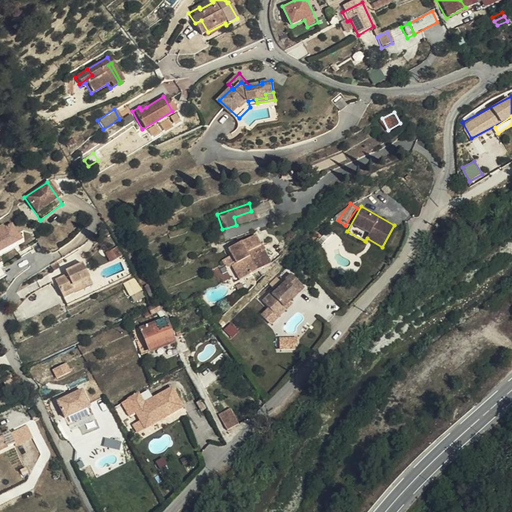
[(254,219),(251,211),(234,217),(236,225),(254,219)]
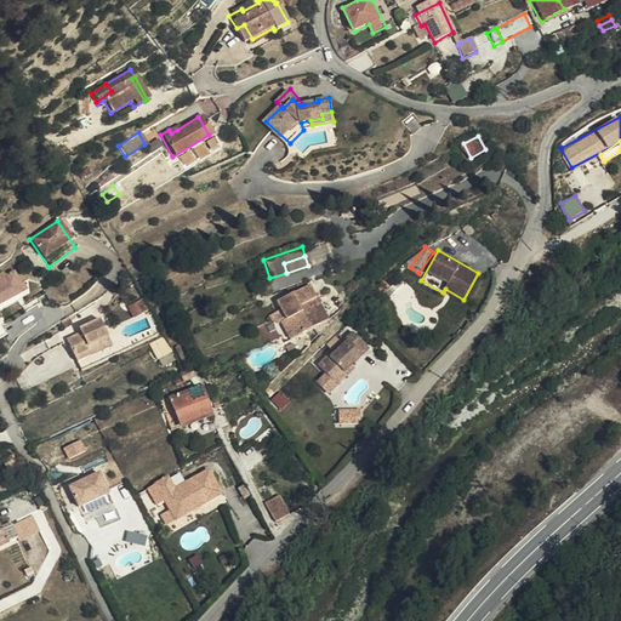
[(0,298),(12,292),(16,296),(23,292),(10,267),(1,272),(0,269),(0,298)]
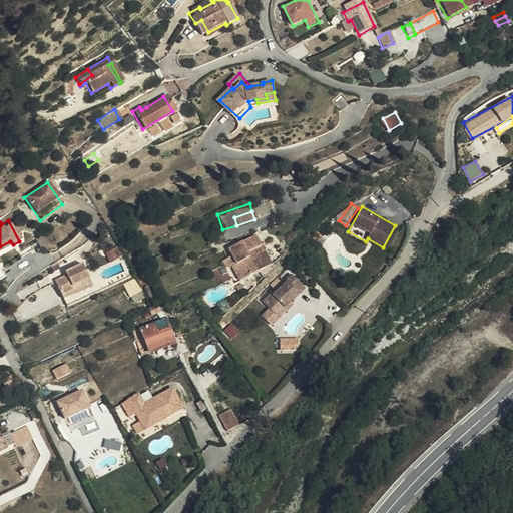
[(232,261),(258,245),(252,234),(226,249),(232,261)]
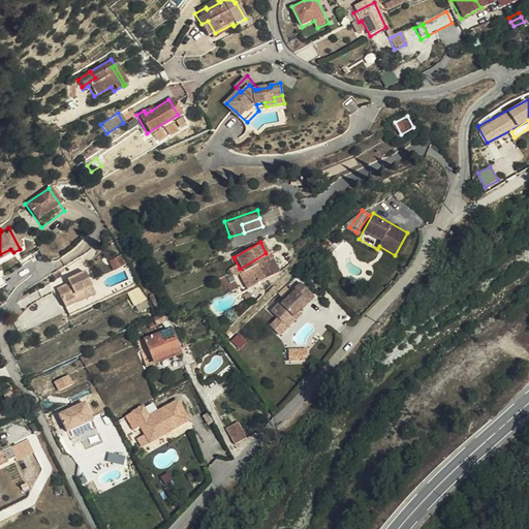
[(0,258),(13,252),(10,249),(0,254),(0,258)]
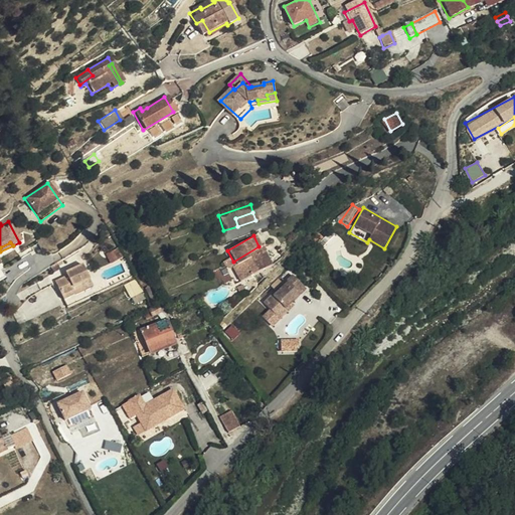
[(269,266),(259,246),(233,262),(237,268),(241,265),(248,278),(269,266)]
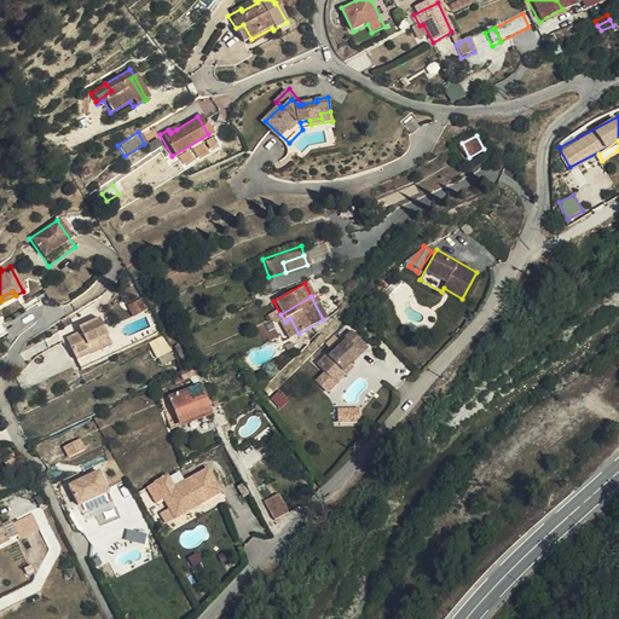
[(126,310),(119,312),(123,320),(131,318),(126,310)]
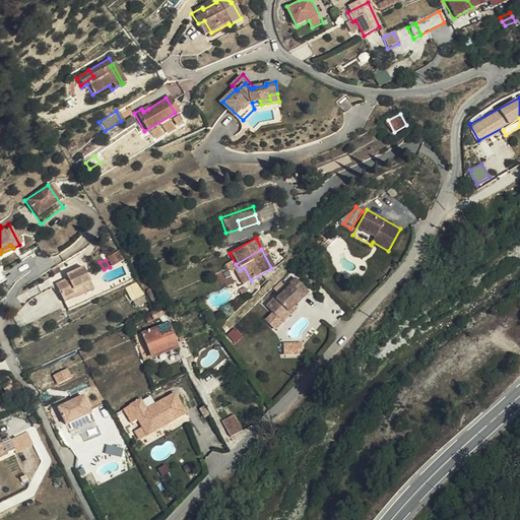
[(104,269),(100,262),(93,263),(98,272),(104,269)]
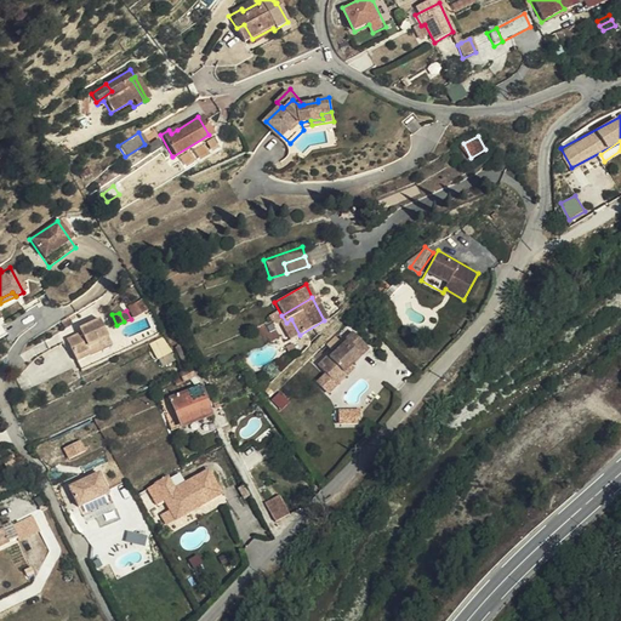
[(296,337),(300,335),(291,319),(286,323),(296,337)]
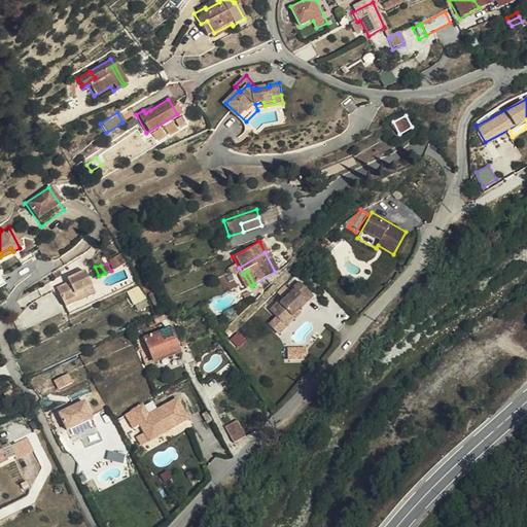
[(83,273),(66,280),(67,284),(55,289),(64,308),(84,299),(81,291),(91,288),(83,273)]
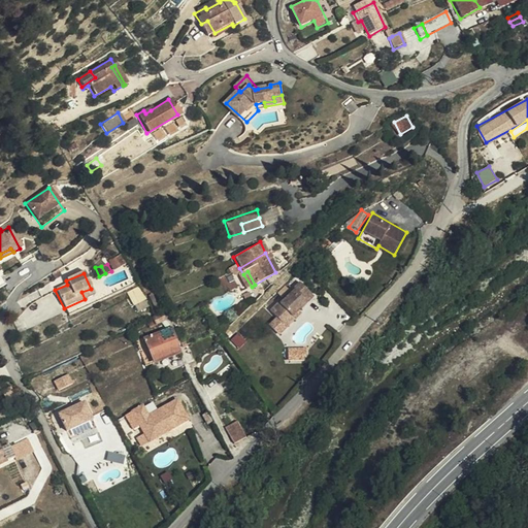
[(252,287),(243,274),(238,277),(246,290),(252,287)]
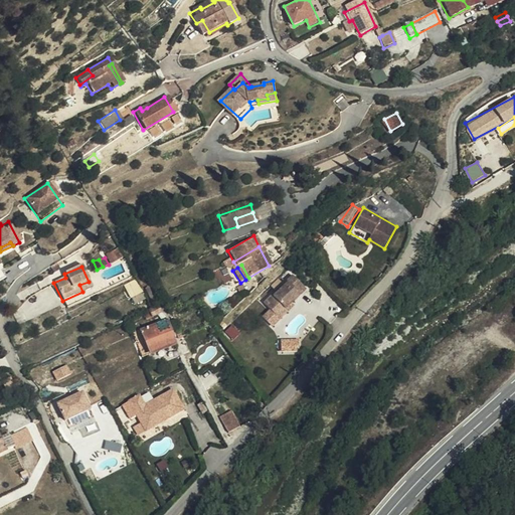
[(280,314),(286,308),(301,295),(288,280),(282,286),(283,288),(269,302),(267,301),(259,309),(265,315),(274,325),(282,317),(280,314)]
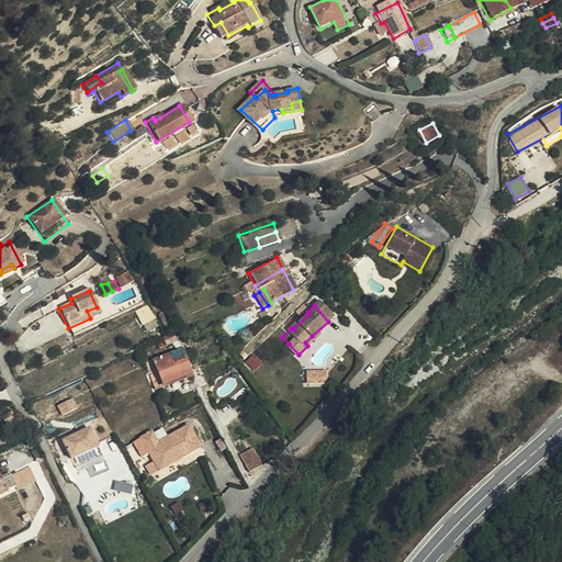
[(263,311),(256,314),(259,323),(268,319),(263,311)]
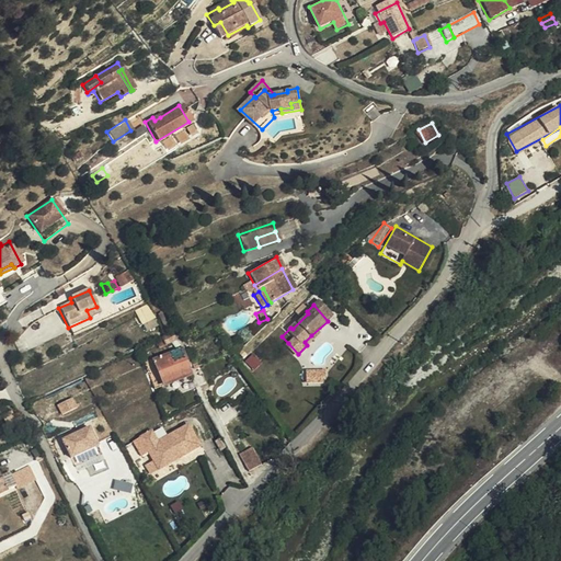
[(141,311),(128,317),(134,329),(146,323),(141,311)]
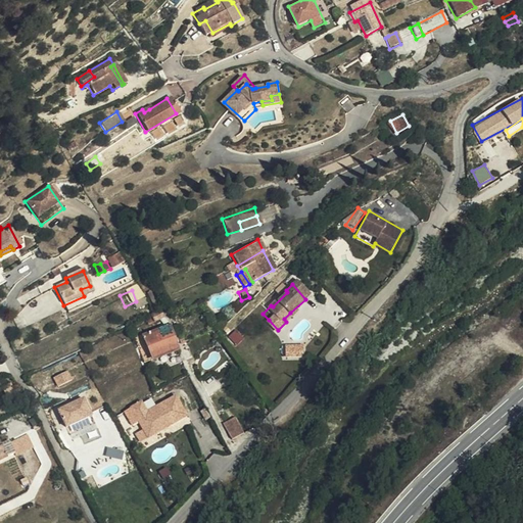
[(157,313),(150,316),(152,322),(160,318),(157,313)]
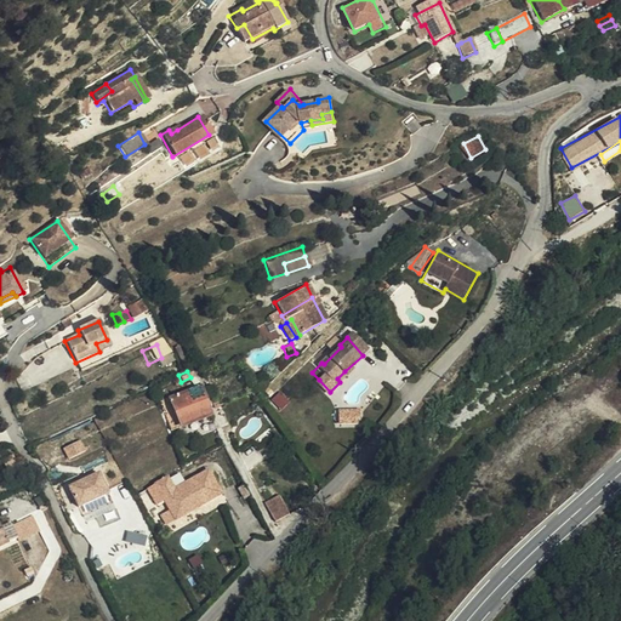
[(348,375),(345,371),(337,379),(340,382),(348,375)]
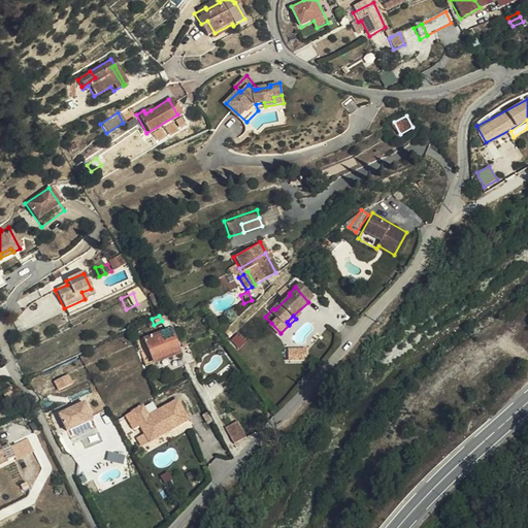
[(281,333),(271,323),(264,330),(272,339),(281,333)]
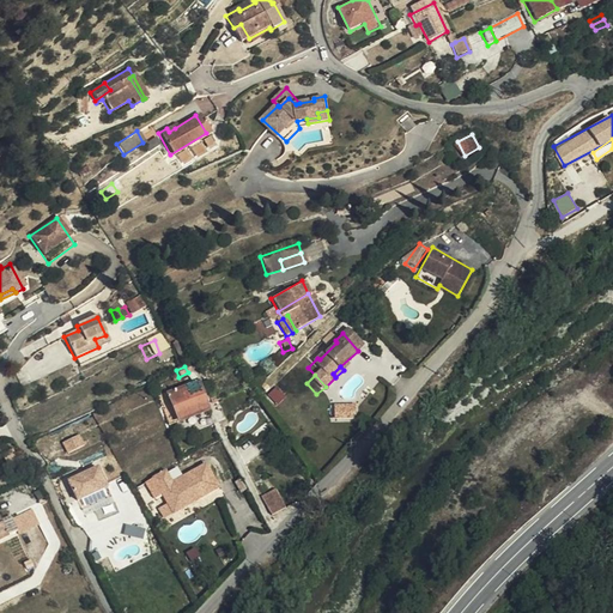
[(194,383),(168,395),(180,424),(207,411),(194,383)]
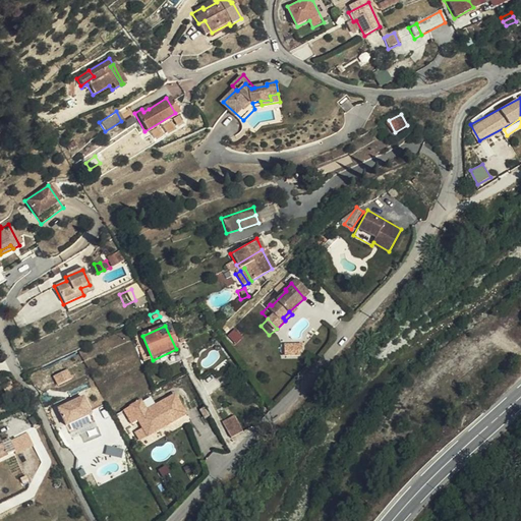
[(153,360),(142,336),(133,340),(143,364),(153,360)]
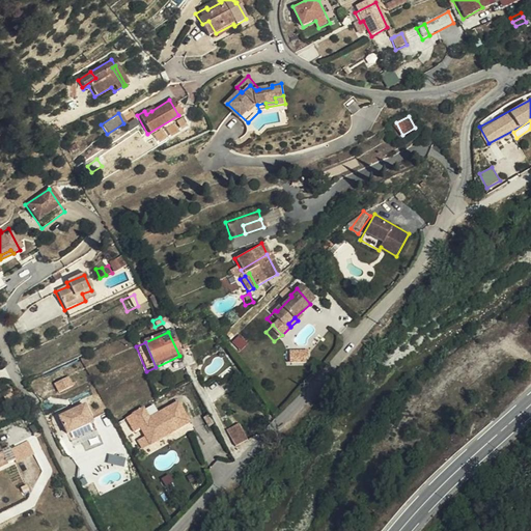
[(67,376),(54,383),(58,393),(72,386),(67,376)]
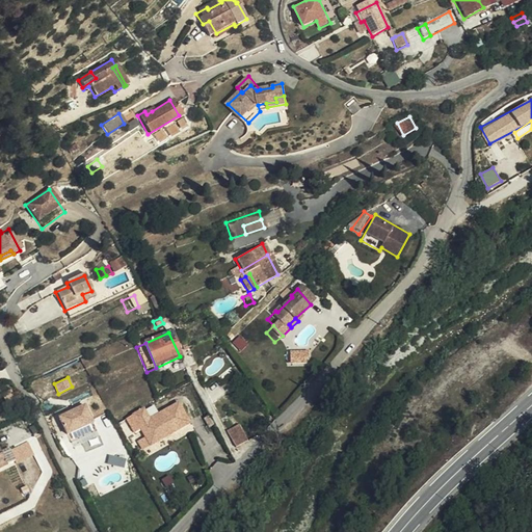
[(151,446),(165,436),(163,433),(170,429),(173,432),(189,422),(188,420),(189,419),(188,415),(186,417),(178,402),(149,419),(142,408),(132,415),(126,418),(134,431),(140,428),(151,446)]
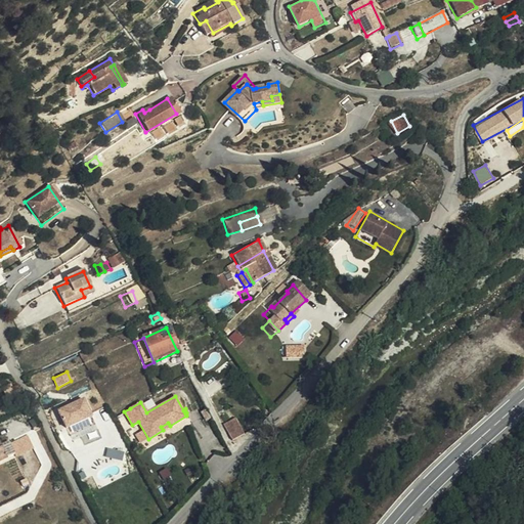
[(67,429),(91,416),(83,399),(57,411),(67,429)]
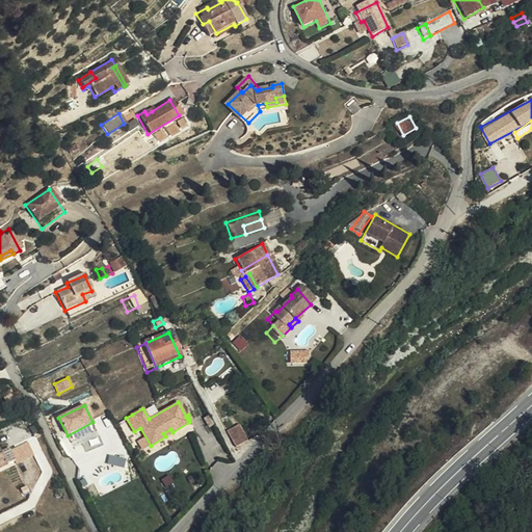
[(211,424),(207,417),(203,420),(206,427),(211,424)]
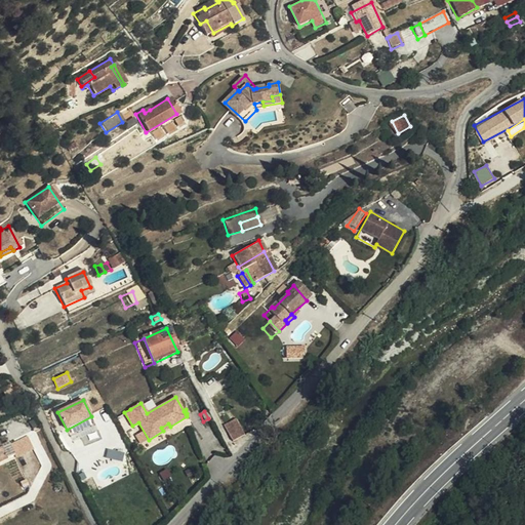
[(95,425),(91,416),(67,430),(71,438),(95,425)]
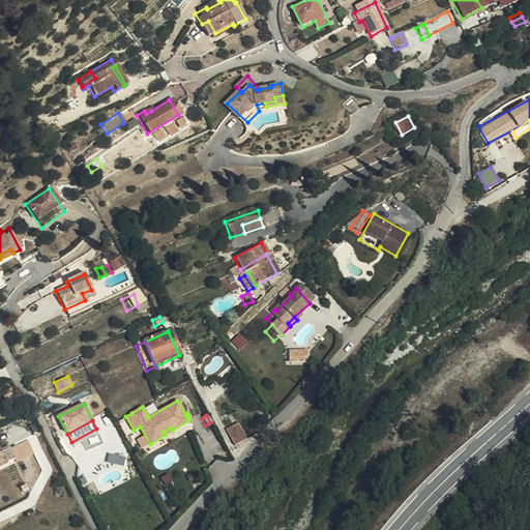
[(234,424),(224,432),(232,446),(244,439),(234,424)]
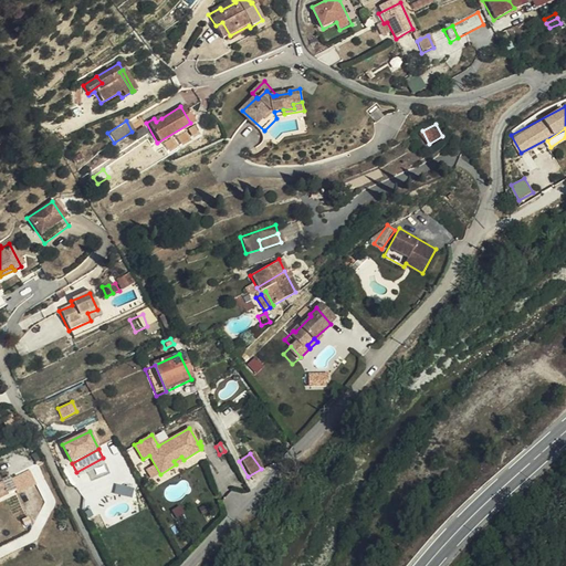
[(14,478),(30,470),(28,465),(12,472),(14,478)]
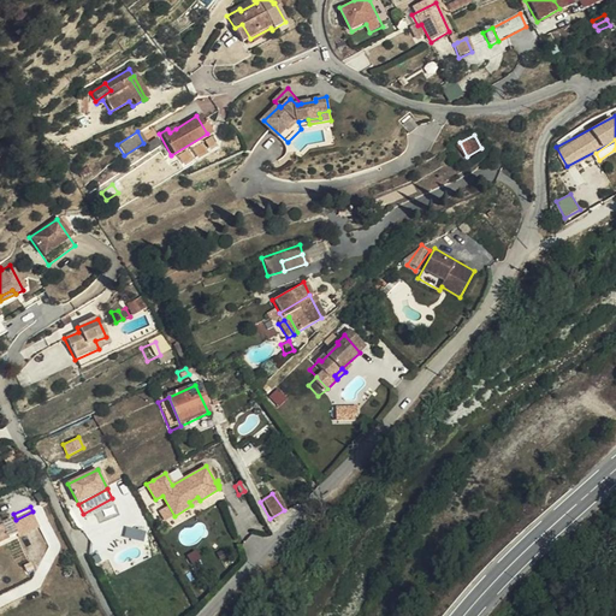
[(0,537),(16,529),(10,516),(0,520),(0,537)]
